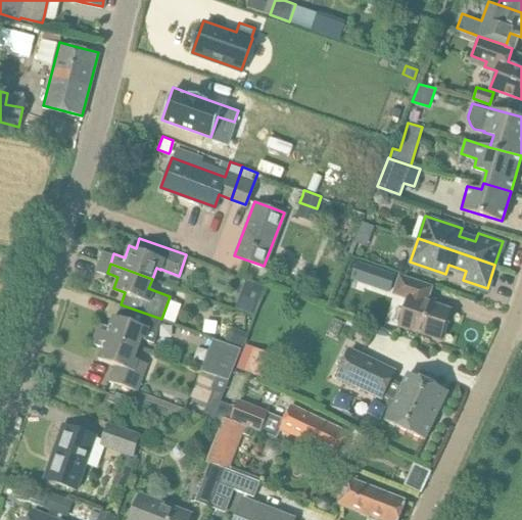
[(387,268),(383,279),(391,282),(395,271),(387,268)]
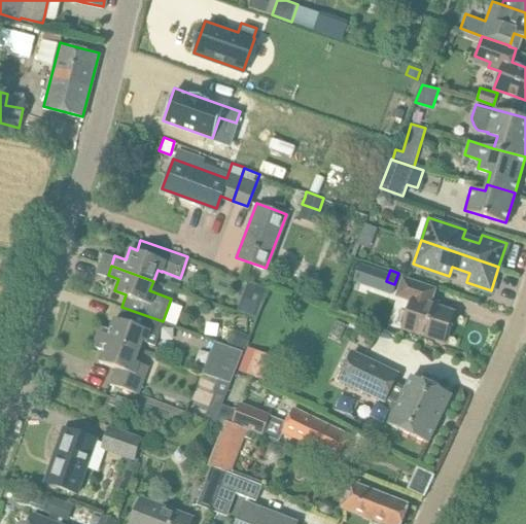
[(433,287),(414,281),(402,277),(397,294),(412,299),(402,326),(443,341),(453,311),(428,303),(433,287)]
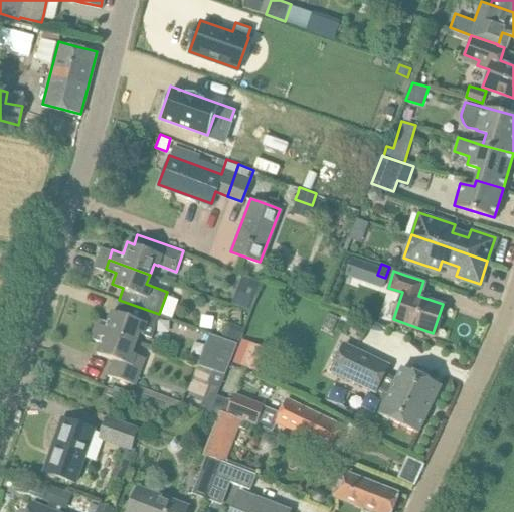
[(249,277),(238,304),(249,309),(261,281),(249,277)]
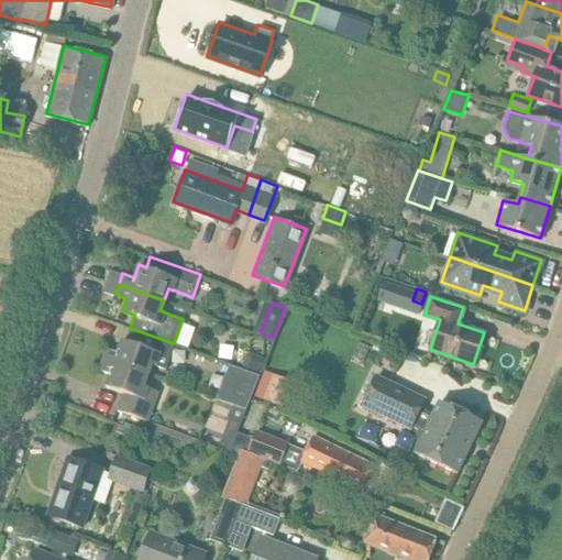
[(165,368),(174,343),(130,328),(125,340),(121,339),(117,351),(106,347),(101,359),(147,374),(152,363),(165,368)]
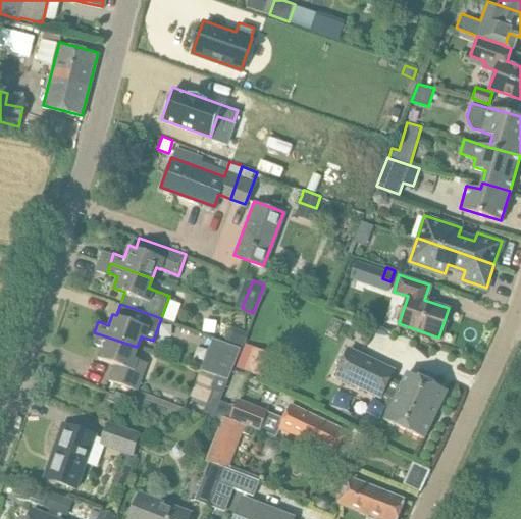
[(229,325),(224,340),(227,341),(227,342),(241,348),(247,330),(233,325),(232,327),(229,325)]
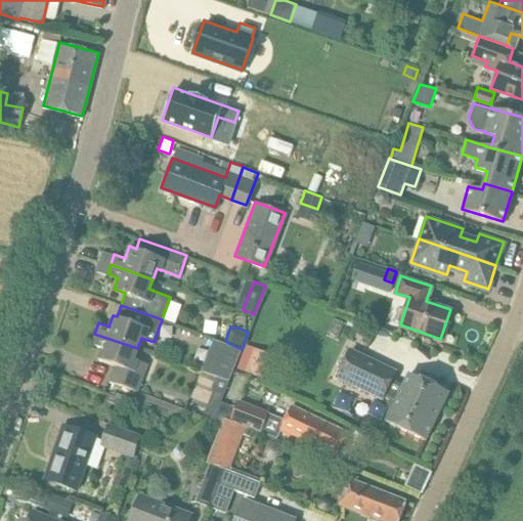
[(134,357),(137,348),(94,334),(91,343),(101,346),(97,358),(114,363),(109,380),(136,390),(146,362),(134,357)]
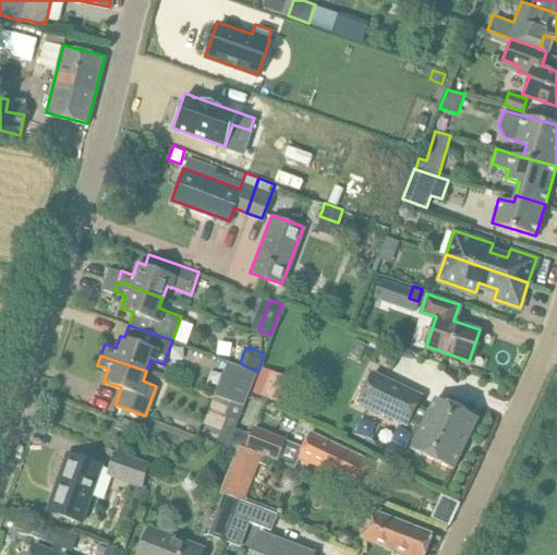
[(278,401),(288,375),(262,365),(252,390),(278,401)]
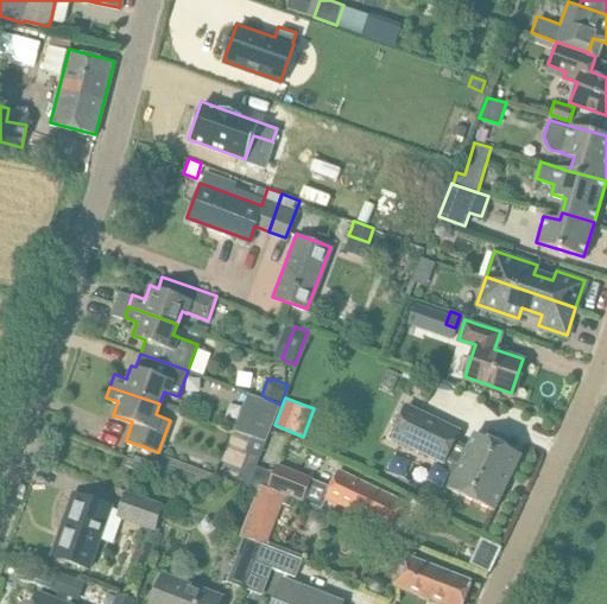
[(520,453),(499,443),(474,431),(467,444),(454,438),(459,430),(405,404),(390,436),(442,462),(444,458),(457,464),(447,487),(493,509),(520,453)]
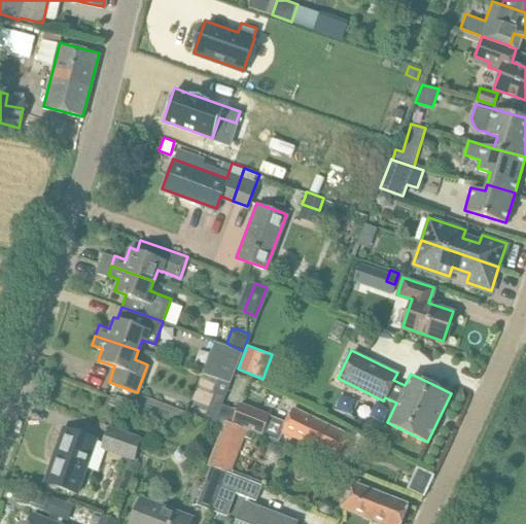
[(215,382),(213,388),(214,390),(224,394),(229,382),(217,378),(215,382)]
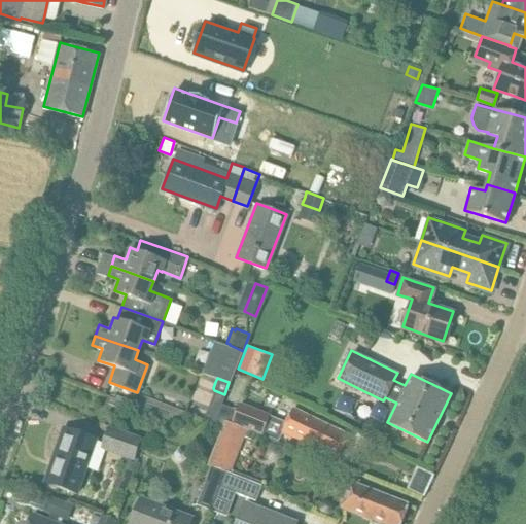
[(140,394),(136,406),(178,421),(182,410),(140,394)]
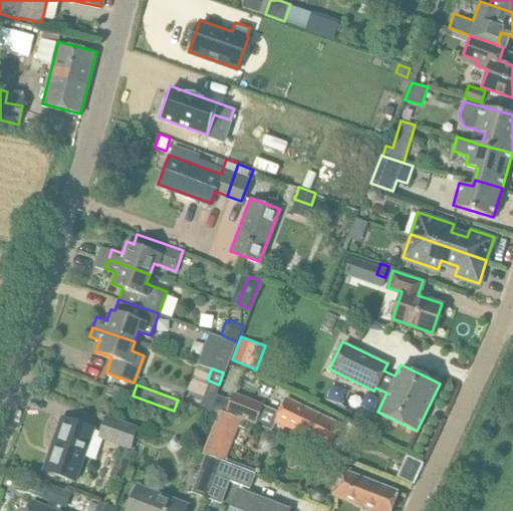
[(220,407),(247,419),(271,430),(274,421),(328,447),(339,423),(285,398),(279,411),(233,391),(230,399),(216,393),(210,411),(217,414),(220,407)]
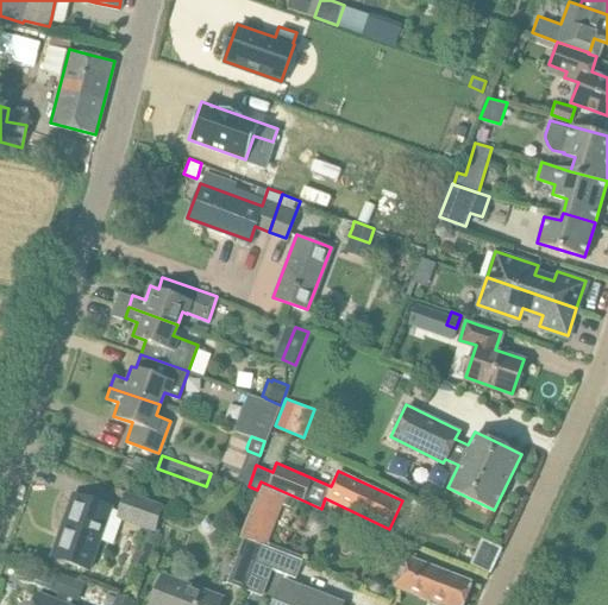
[(240,535),(244,536),(261,542),(262,540),(269,542),(283,503),(289,505),(293,496),(261,481),(257,490),(240,535)]
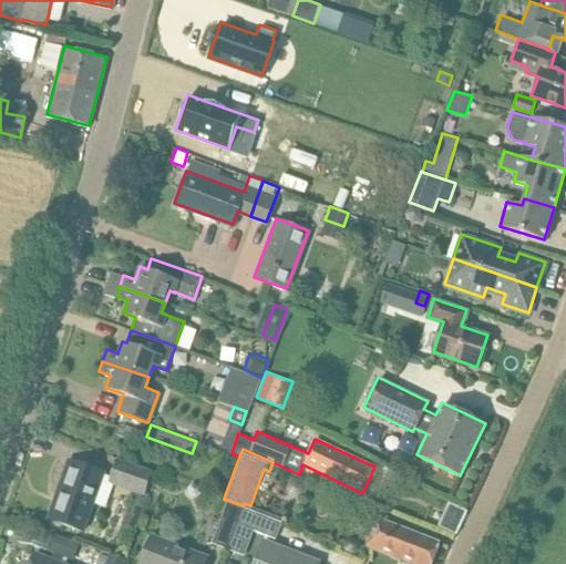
[(110,475),(107,480),(112,481),(137,490),(142,492),(150,471),(115,458),(110,475)]
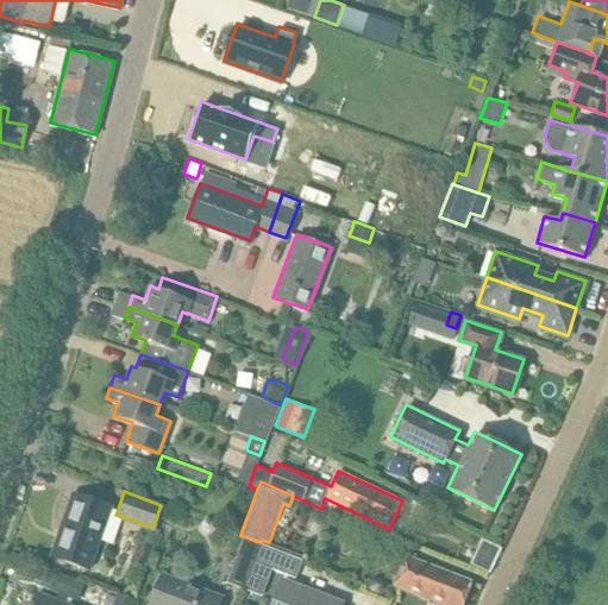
[(56,542),(51,555),(73,562),(89,568),(99,539),(110,506),(111,505),(99,500),(76,493),(64,528),(60,543),(56,542)]
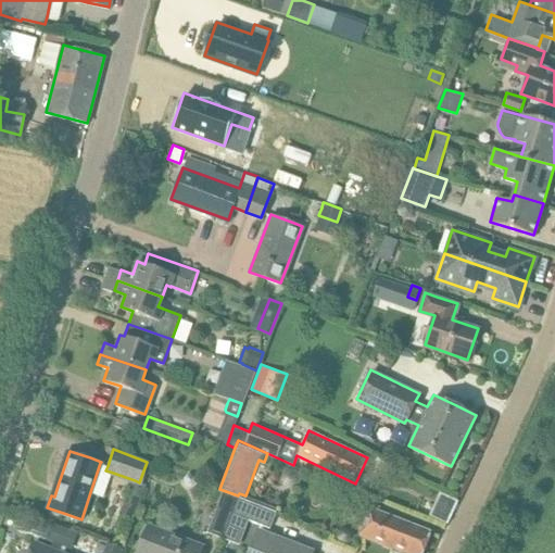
[(186,473),(184,476),(184,480),(187,482),(191,482),(193,479),(193,476),(190,473),(186,473)]
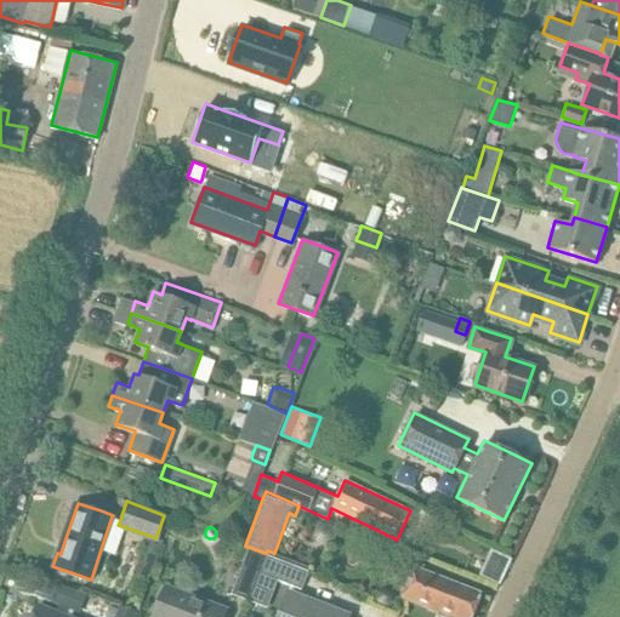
[(151,536),(136,575),(148,580),(149,573),(152,567),(161,541),(155,538),(151,536)]
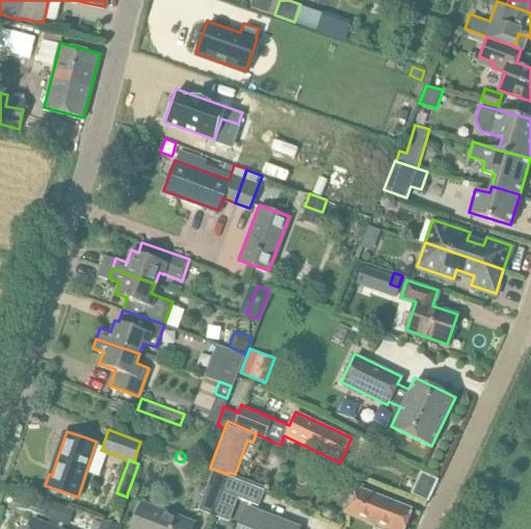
[(198,508),(213,513),(228,474),(213,469),(198,508)]
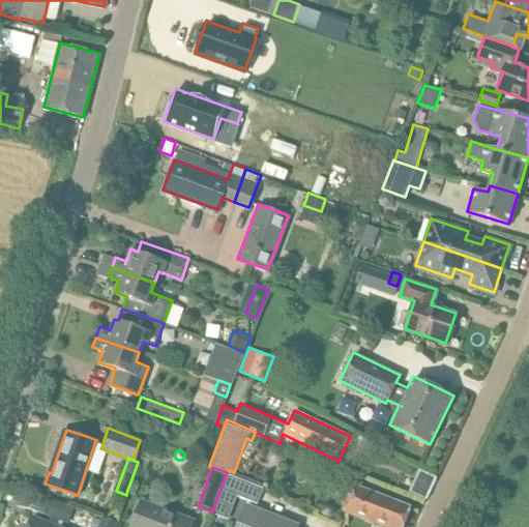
[(419,467),(411,489),(428,495),(436,473),(419,467)]
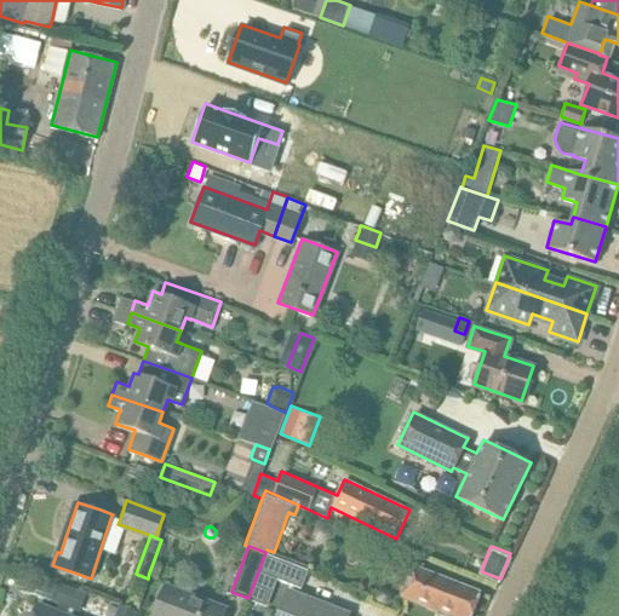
[(267,605),(278,579),(301,588),(309,565),(274,552),(267,550),(265,552),(248,598),(267,605)]
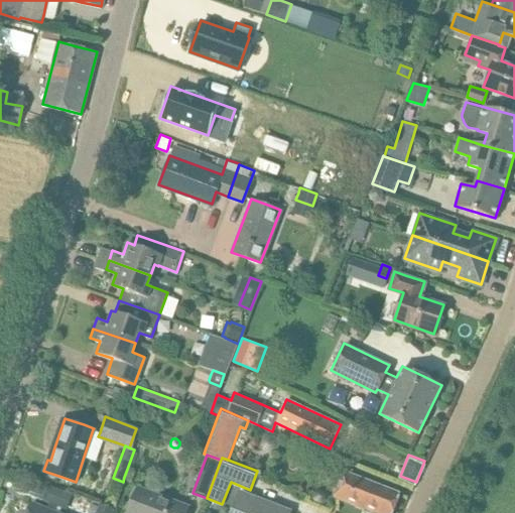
[(391,512),(399,493),(381,485),(343,471),(334,496),(371,510),(377,512),(391,512)]
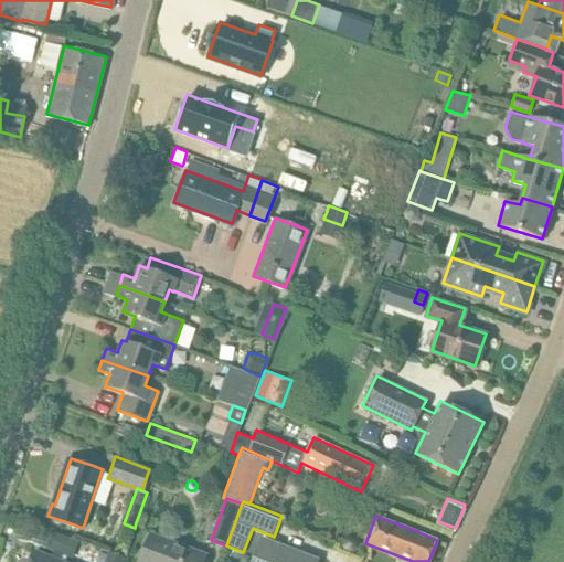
[(201,561),(205,551),(152,530),(139,561),(201,561)]
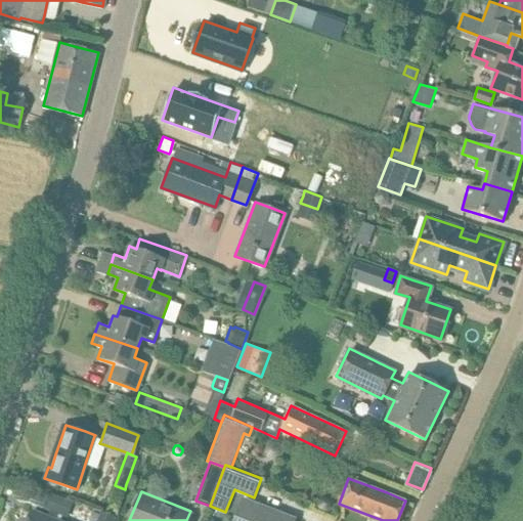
[(51,492),(45,508),(67,516),(73,500),(51,492)]
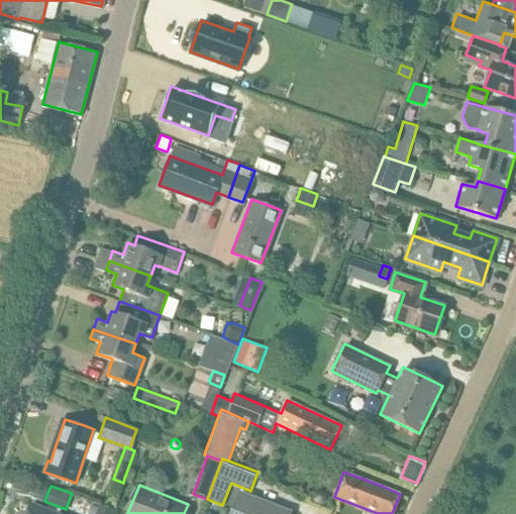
[(288,513),(289,512),(271,504),(240,493),(232,513),(288,513)]
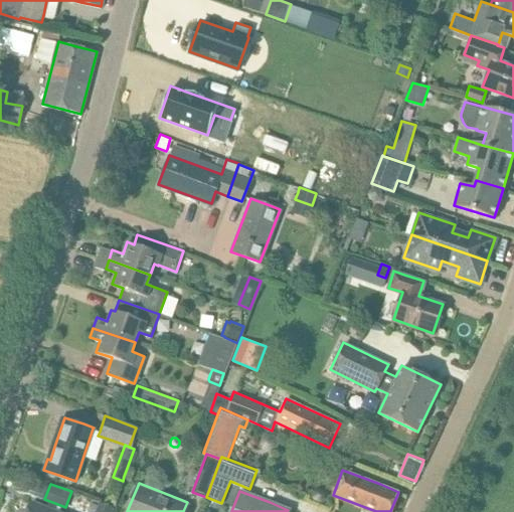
[(59,511),(31,501),(26,511),(59,511)]
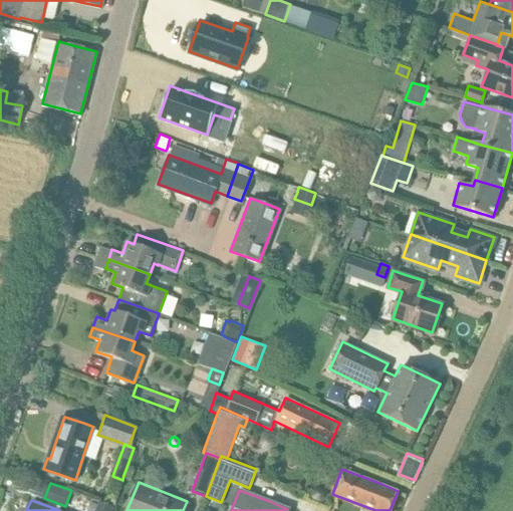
[(95,510),(111,510),(114,506),(99,500),(95,510)]
